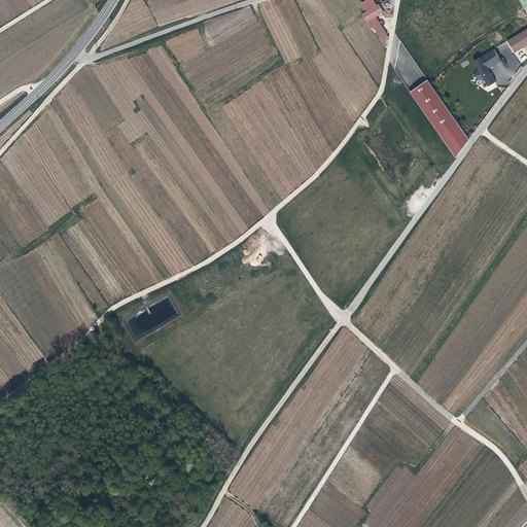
[(376,4),(373,0),(366,0),(361,4),(365,11),(376,4)]
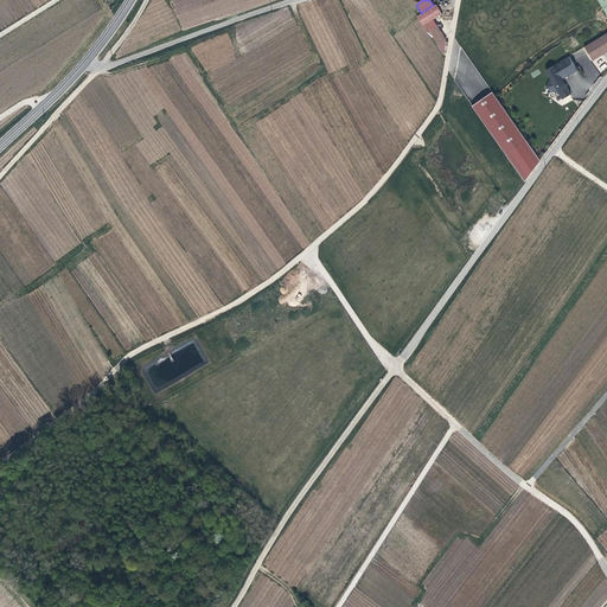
[(447,39),(434,20),(442,13),(436,5),(416,17),(423,27),(428,33),(429,32),(439,45),(445,53),(447,39)]
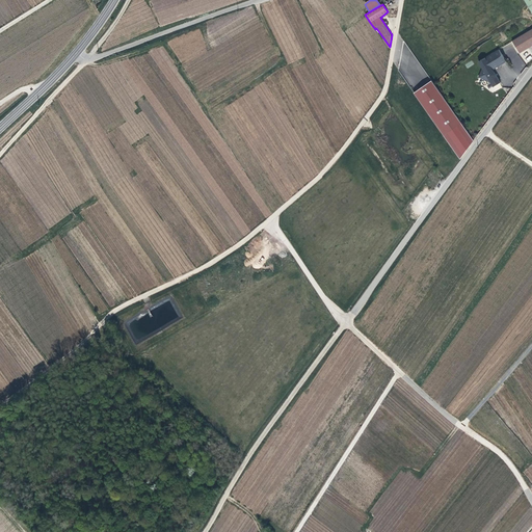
[(531,30),(512,43),(520,54),(531,46),(531,30)]
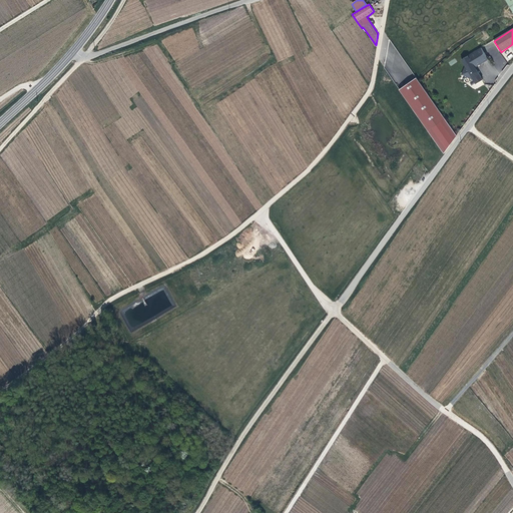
[(481,48),(462,60),(466,67),(462,75),(474,81),(476,85),(482,81),(476,68),(489,61),(481,48)]
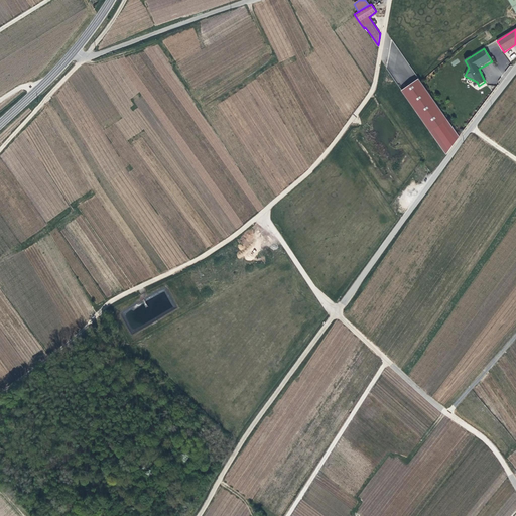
[(419,79),(402,91),(430,133),(431,132),(448,121),(419,79)]
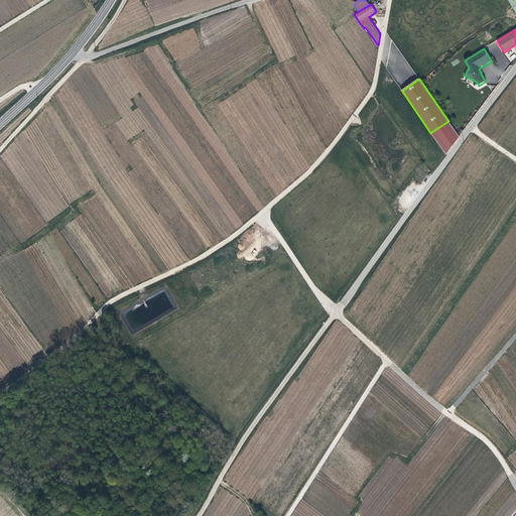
[(446,155),(447,154),(460,137),(448,121),(431,132),(430,133),(446,155)]
